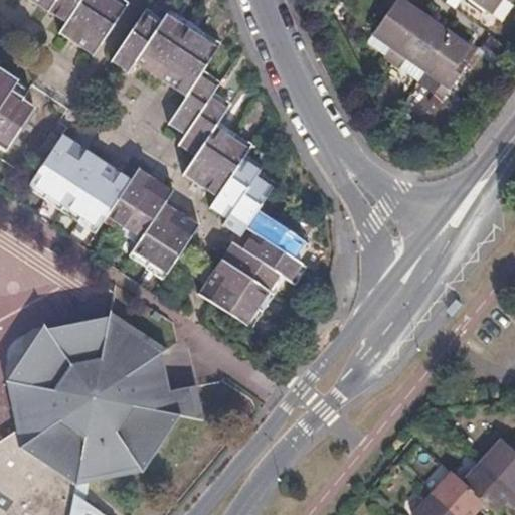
[(29,0),(47,12),(55,0),(29,0)]
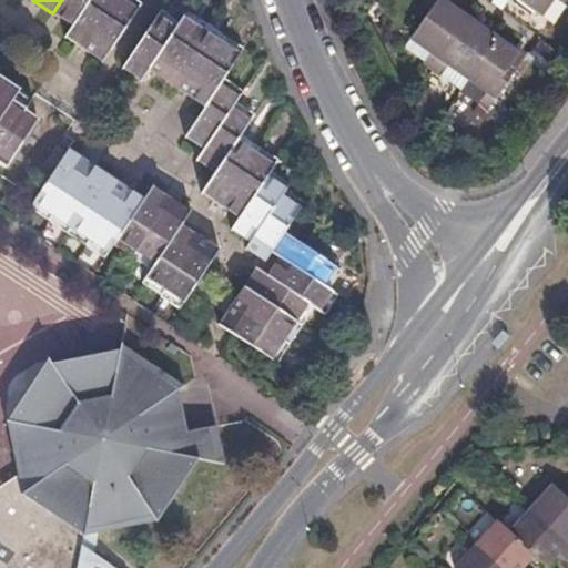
[(61,0),(52,13),(72,27),(89,0),(61,0)]
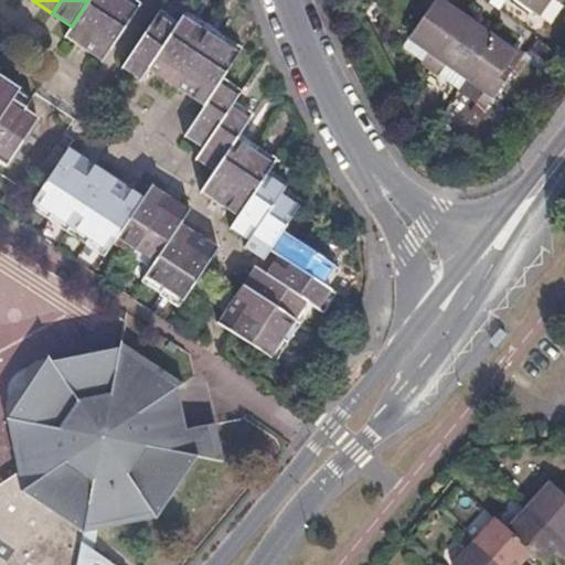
[(88,0),(72,27),(66,36),(84,49),(102,62),(137,9),(124,0),(88,0)]
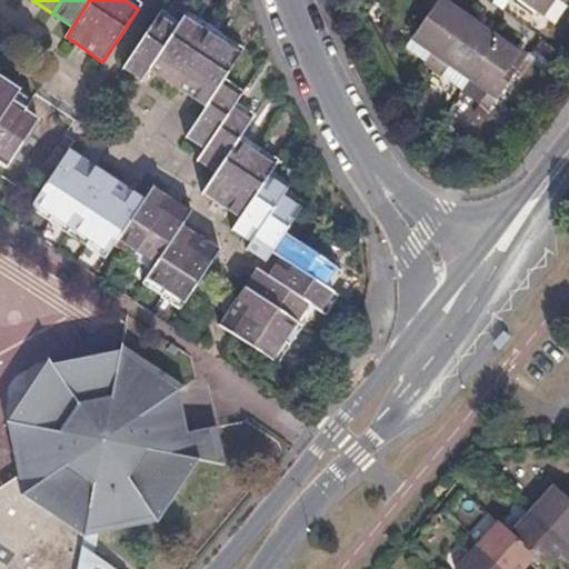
[(451,65),(470,79),(488,91),(482,102),(490,108),(526,59),(498,39),(469,19),(442,0),(437,0),(412,37),(433,51),(426,62),(435,68),(443,75),(451,65)]
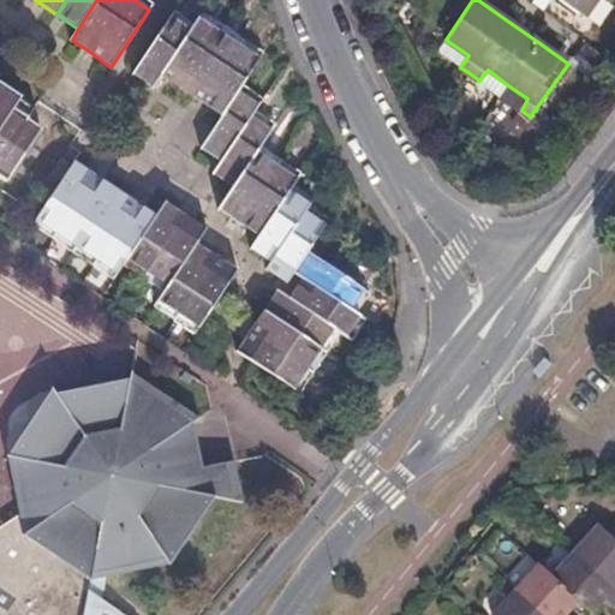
[(560,0),(585,17),(596,0),(602,0),(610,5),(613,0),(560,0)]
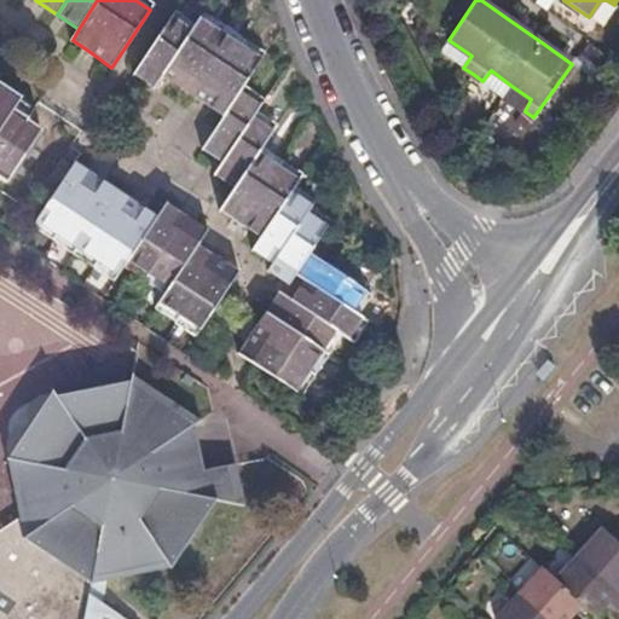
[(172,17),(192,30),(196,24),(175,11),(172,17)]
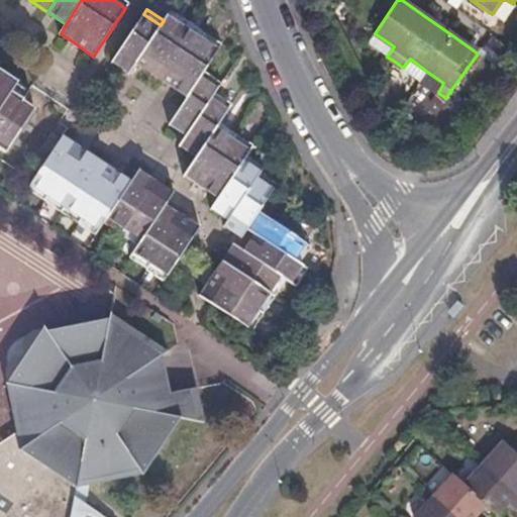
[(167,16),(218,48),(221,43),(170,11),(167,16)]
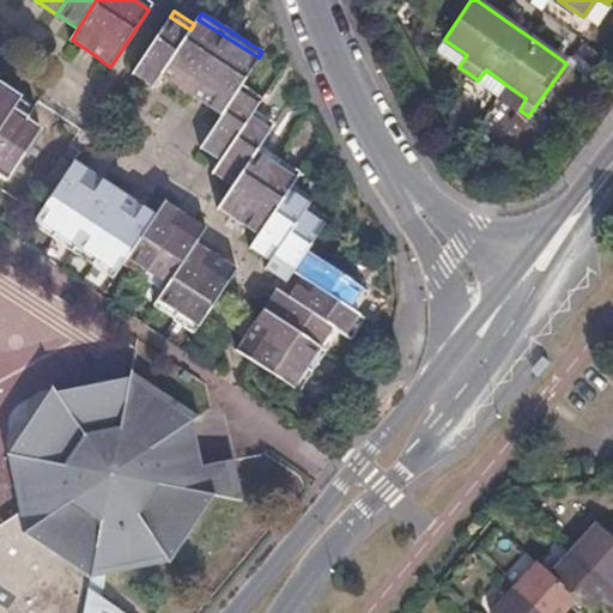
[(161,76),(190,30),(170,17),(133,73),(152,86),(161,76)]
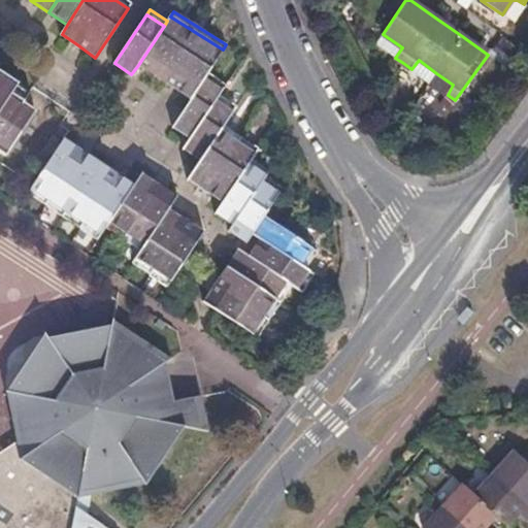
[(167,21),(164,26),(138,65),(191,99),(204,77),(207,73),(223,50),(170,17),(167,21)]
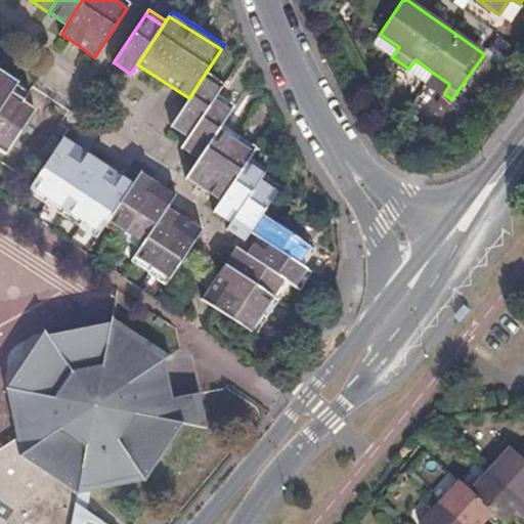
[(0,147),(6,151),(34,110),(22,101),(23,100),(20,99),(10,92),(16,84),(0,72),(0,147)]
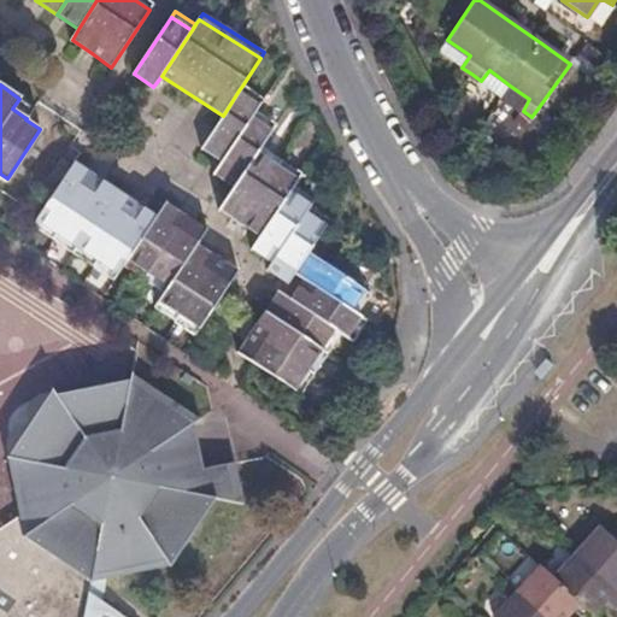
[(242,86),(239,90),(259,104),(263,99),(242,86)]
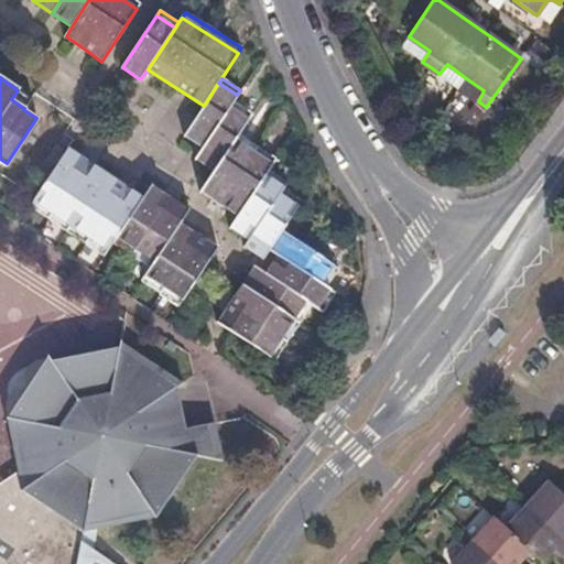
[(218,83),(204,106),(184,136),(203,148),(230,106),(234,101),(237,95),(218,83)]
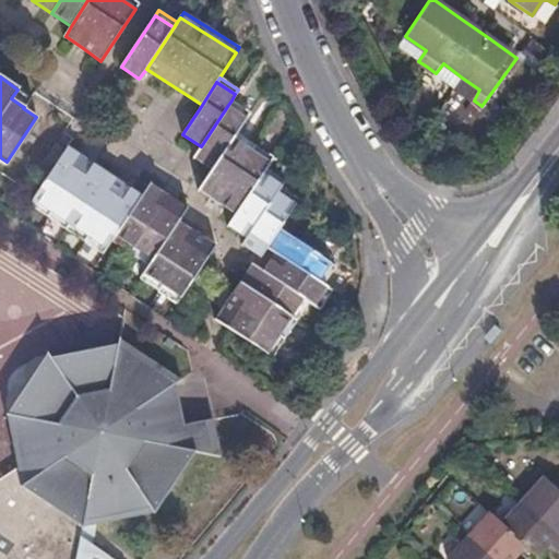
[(28,96),(18,90),(11,98),(22,106),(28,96)]
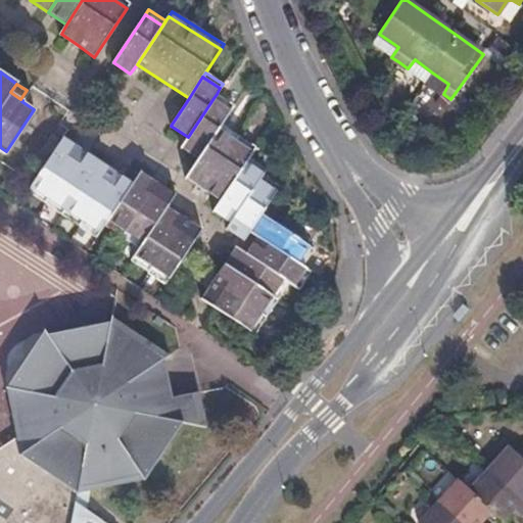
[(217,94),(214,98),(231,110),(234,105),(217,94)]
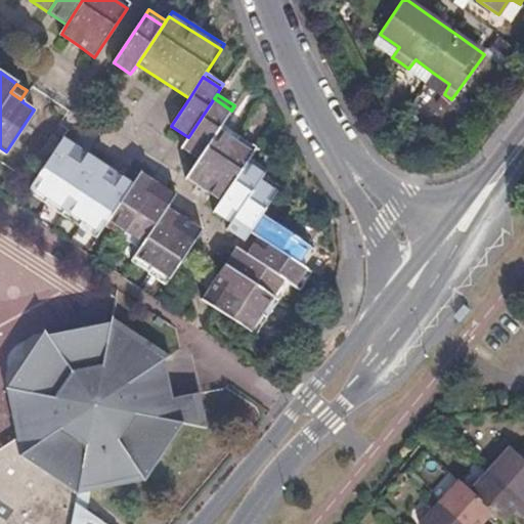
[(214,98),(188,137),(182,146),(199,159),(219,129),(222,124),(231,111),(214,98)]
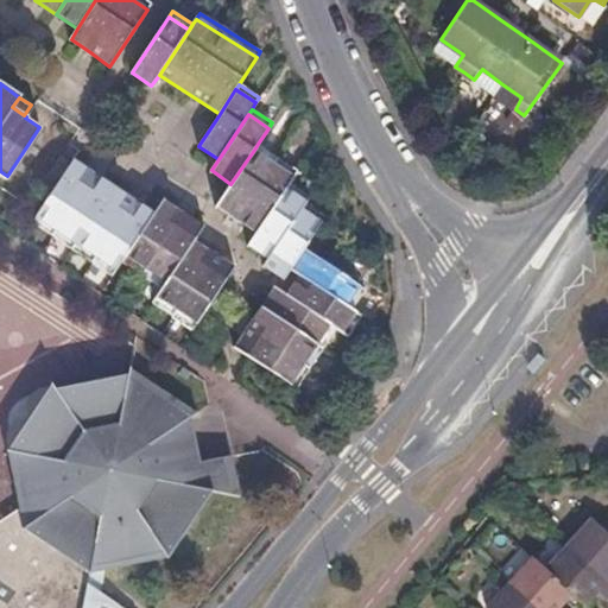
[(258,144),(254,150),(274,163),(278,158),(258,144)]
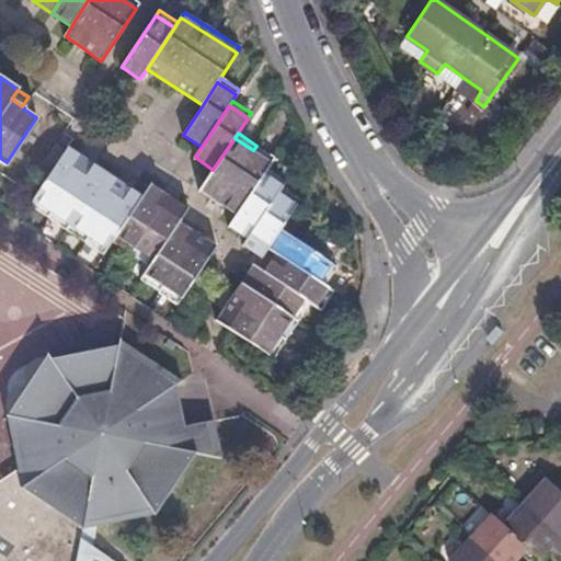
[(235,138),(213,170),(199,190),(236,215),(263,174),(266,169),(272,162),(253,150),(235,138)]
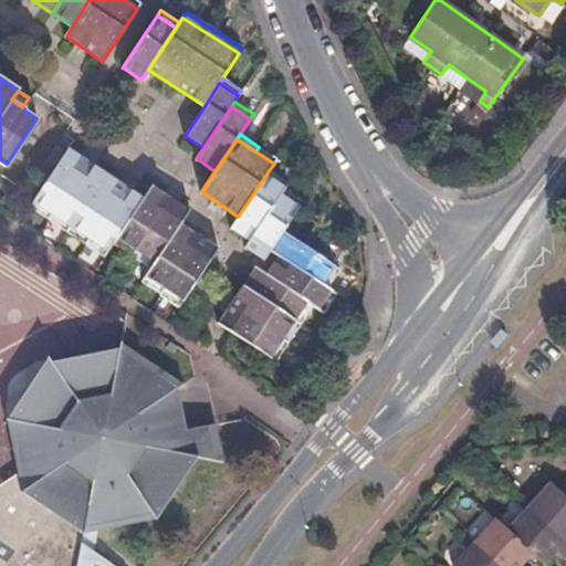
[(51,170),(63,150),(55,145),(42,165),(51,170)]
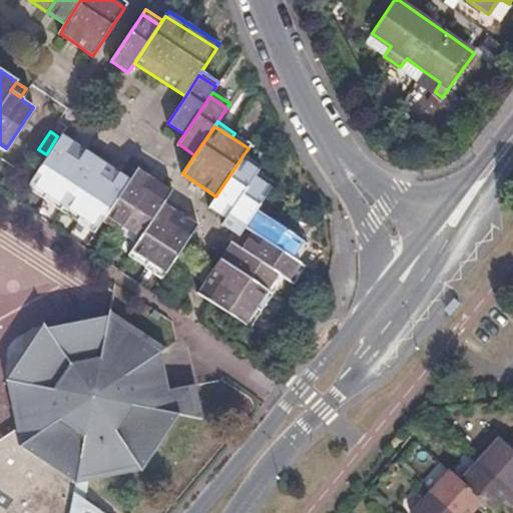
[(250,144),(234,133),(231,137),(248,148),(250,144)]
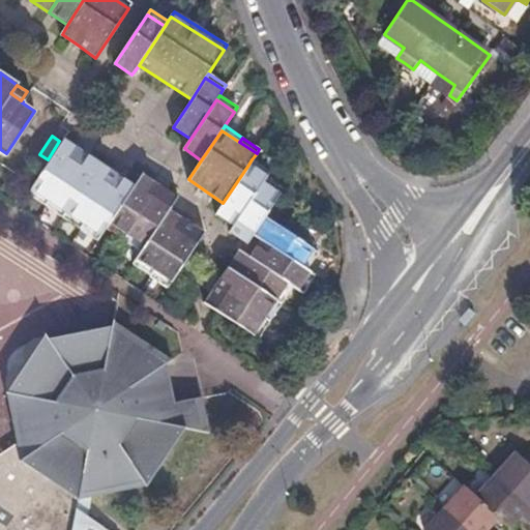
[(109,223),(135,186),(64,140),(31,188),(49,201),(66,213),(83,224),(100,236),(106,228),(109,223)]
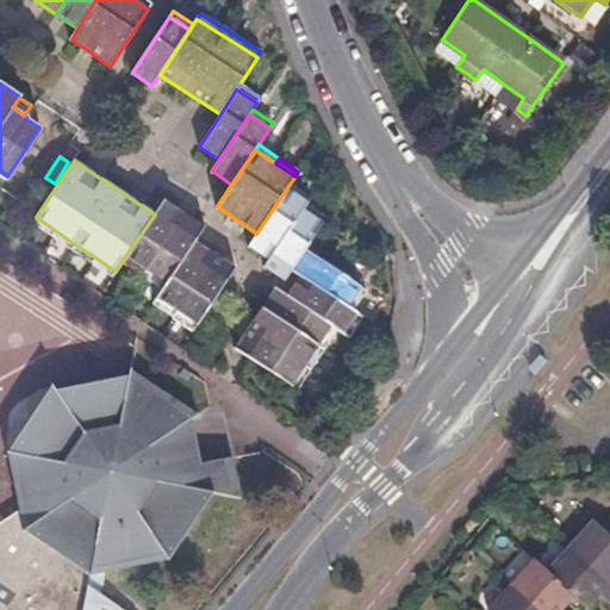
[(290,184),(286,190),(306,204),(310,198),(290,184)]
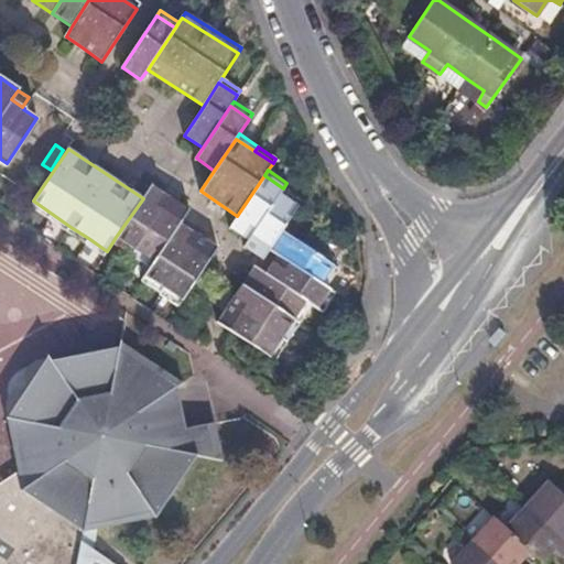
[(264,175),(237,216),(230,227),(249,240),(279,194),(282,188),(283,188),(264,175)]
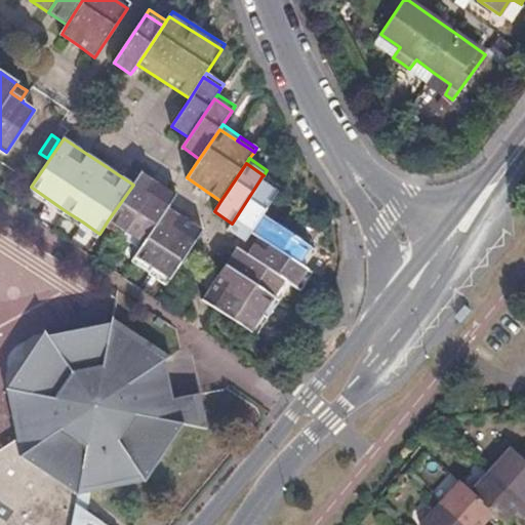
[(125,233),(143,244),(167,206),(175,195),(158,185),(140,173),(133,185),(108,220),(125,233)]
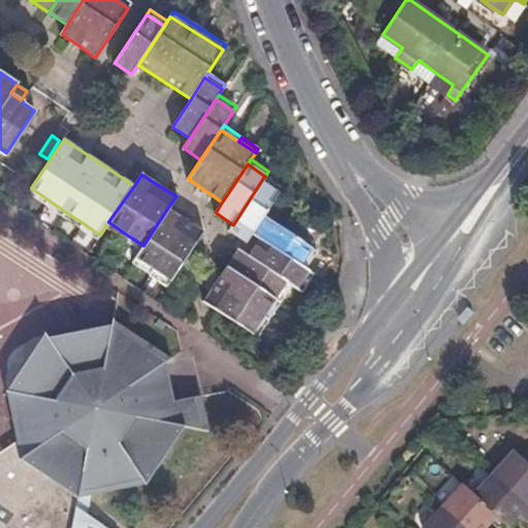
[(264,176),(261,182),(278,194),(282,189),(264,176)]
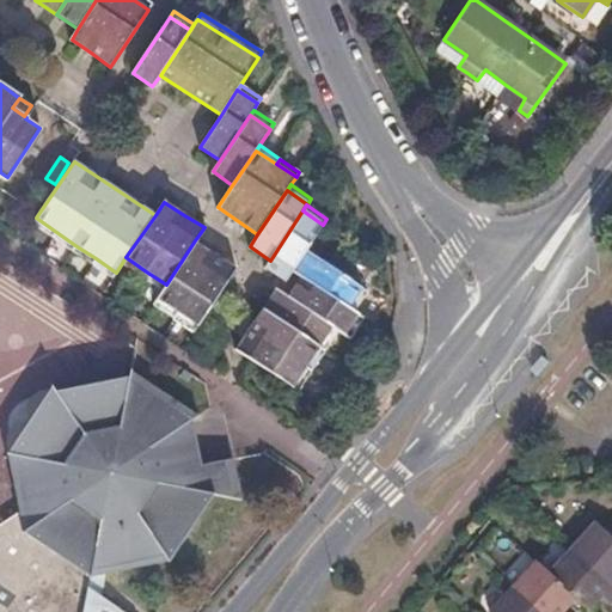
[(303,210),(270,261),(265,268),(285,281),(293,270),(305,251),(323,225),(303,210)]
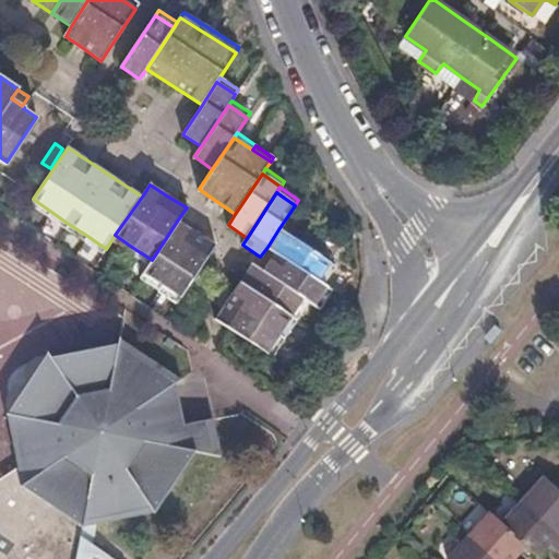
[(51,212),(33,199),(30,203),(49,216),(51,212)]
